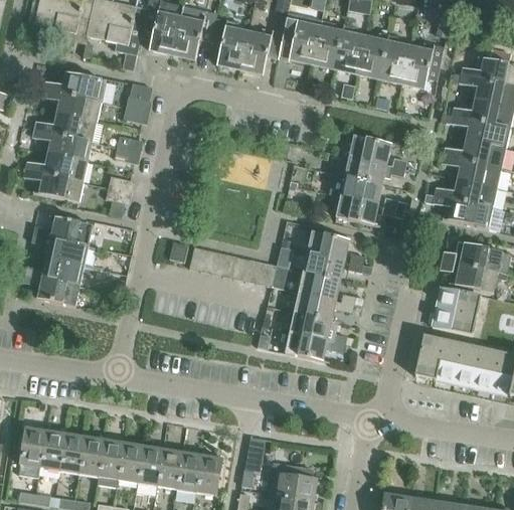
[(32,0),(28,22),(64,29),(62,37),(84,42),(87,34),(86,34),(90,19),(90,18),(93,0),(32,0)]
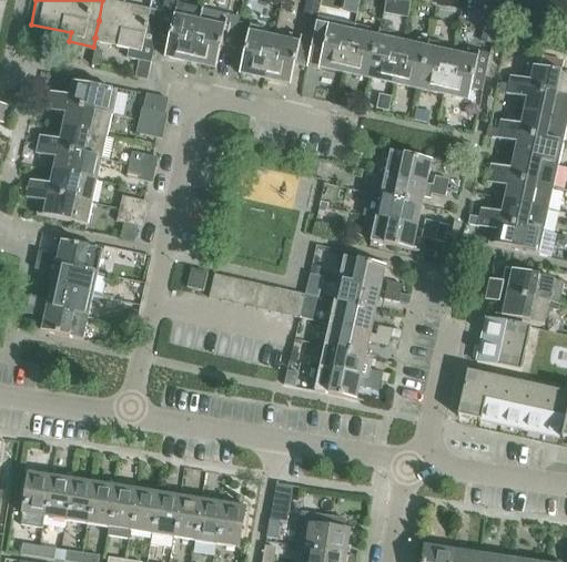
[(150,60),(157,29),(161,9),(119,0),(102,0),(99,20),(99,21),(94,38),(95,38),(128,46),(125,54),(150,60)]
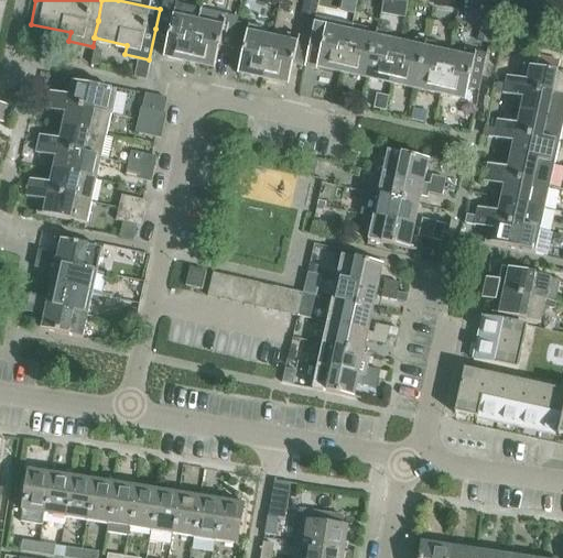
[(162,0),(160,9),(155,29),(169,32),(163,54),(188,59),(201,4),(182,0),(162,0)]
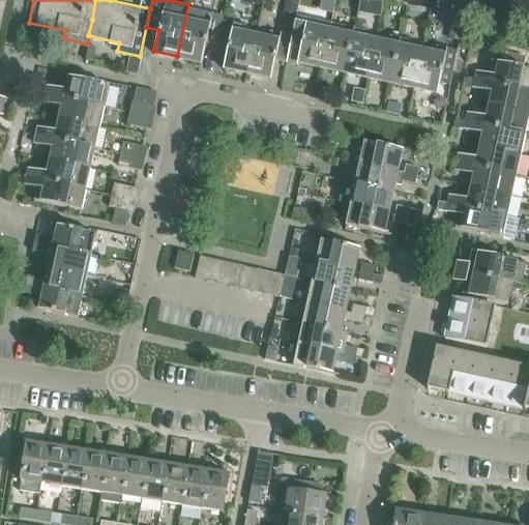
[(356,0),(354,17),(377,20),(380,0),(356,0)]
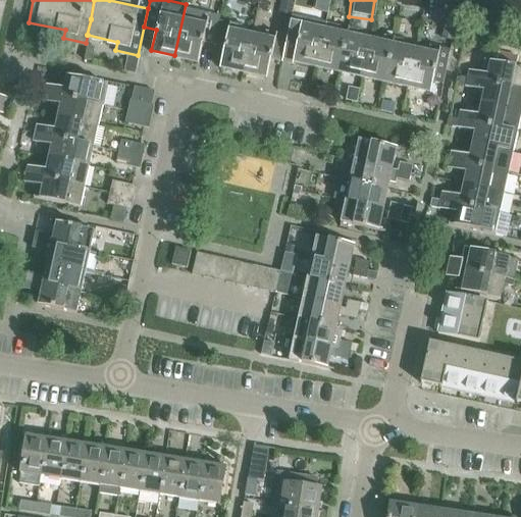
[(219,11),(186,4),(174,55),(197,60),(202,39),(213,41),(218,17),(219,11)]
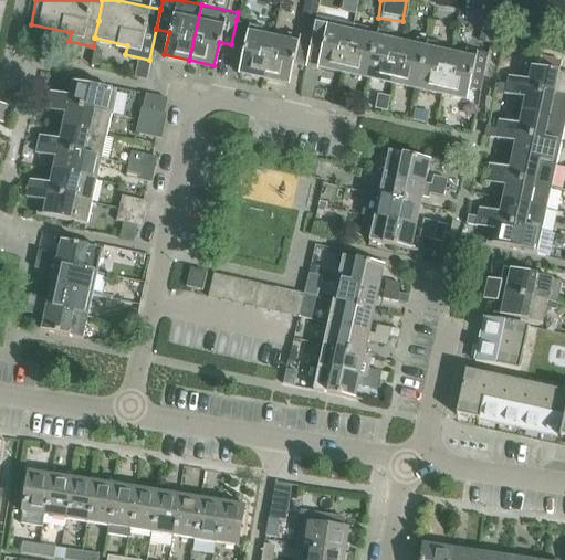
[(490,39),(497,11),(484,8),(478,37),(490,39)]
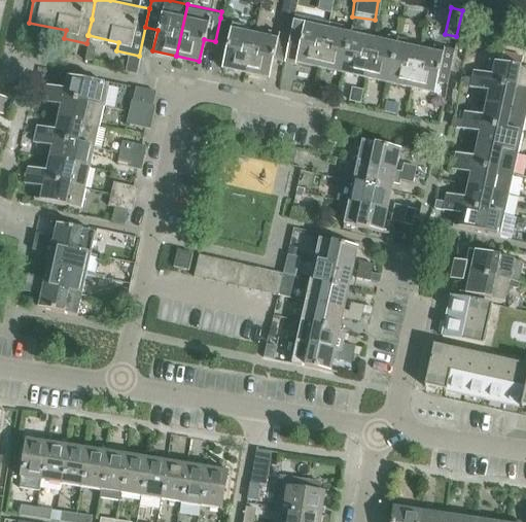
[(284,57),(294,59),(318,64),(326,27),(328,20),(305,14),(300,35),(289,33),(284,57)]
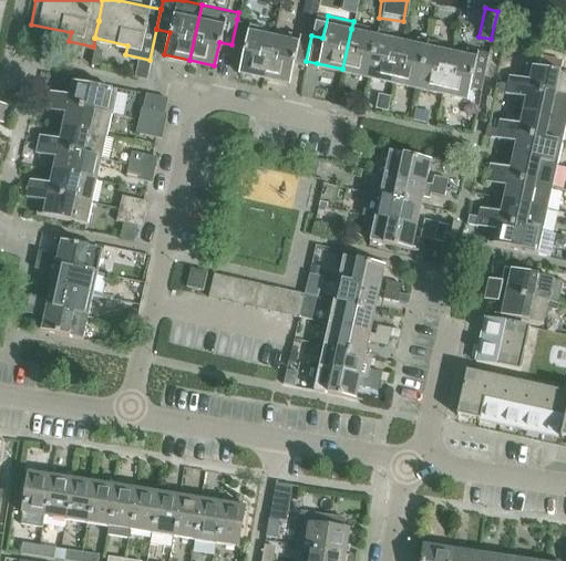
[(260,24),(237,19),(232,44),(244,48),(238,70),(264,75),(273,35),(258,32),(260,24)]
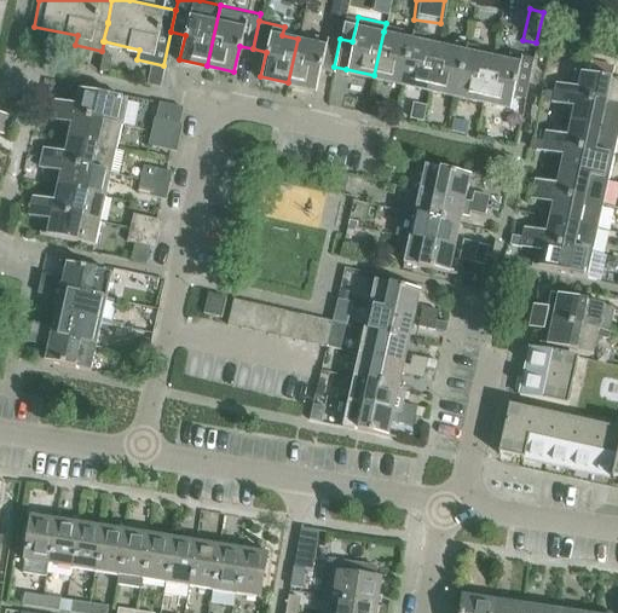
[(374,75),(402,81),(413,29),(400,27),(399,35),(383,32),(374,75)]
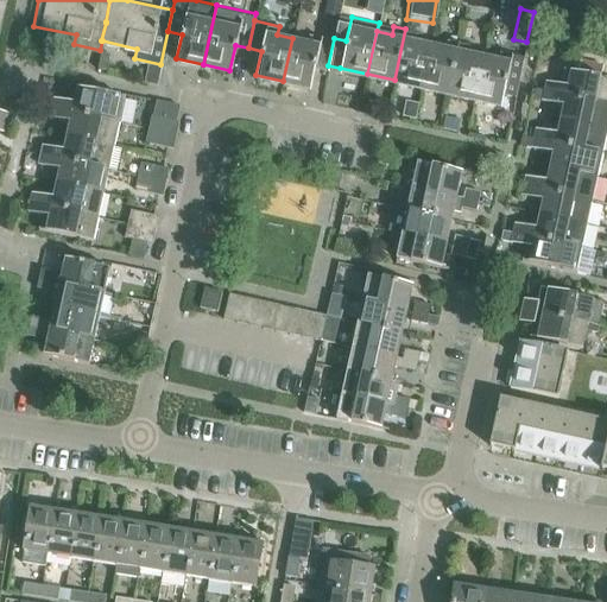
[(417,31),(405,29),(394,80),(421,86),(430,43),(415,40),(417,31)]
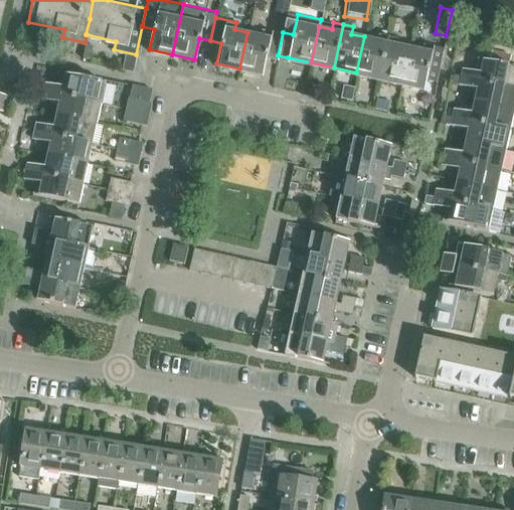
[(239,68),(263,73),(268,53),(278,55),(283,32),(262,27),(260,35),(247,32),(239,68)]
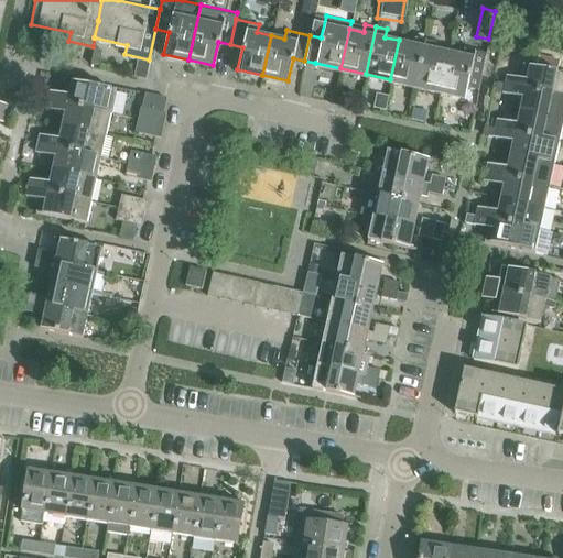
[(390,79),(414,85),(425,37),(414,34),(412,43),(399,40),(390,79)]
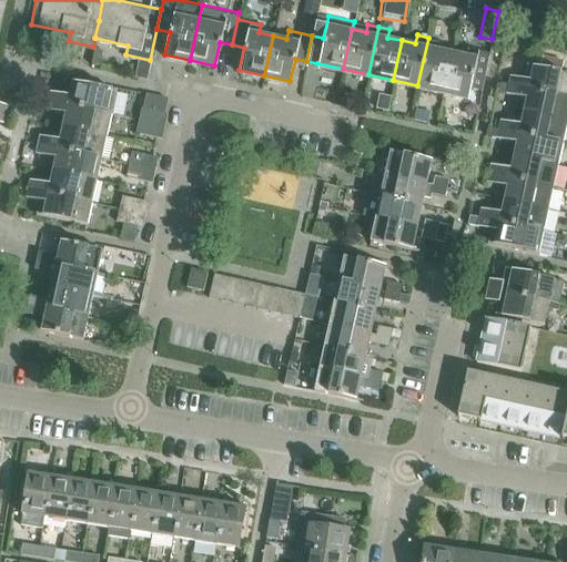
[(428,38),(417,85),(442,90),(451,51),(437,48),(439,40),(428,38)]
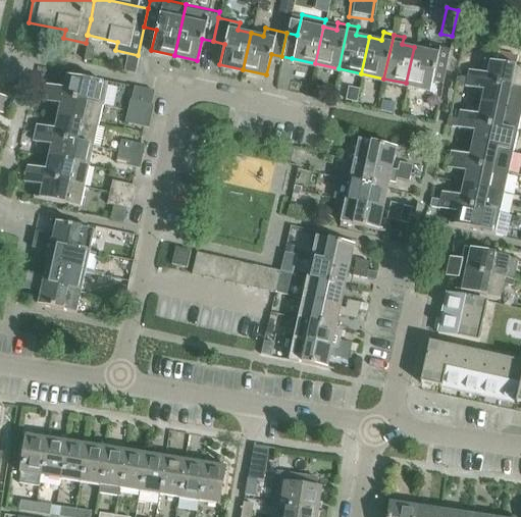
[(91,57),(94,43),(87,41),(86,43),(83,56),(91,57)]
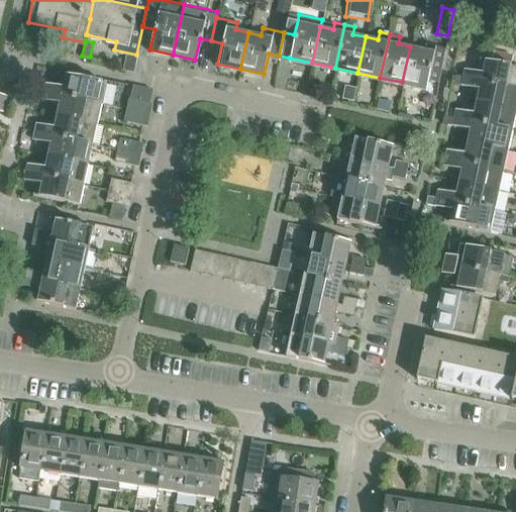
[(437,79),(445,45),(425,41),(423,48),(410,46),(402,82),(426,87),(428,77),(437,79)]
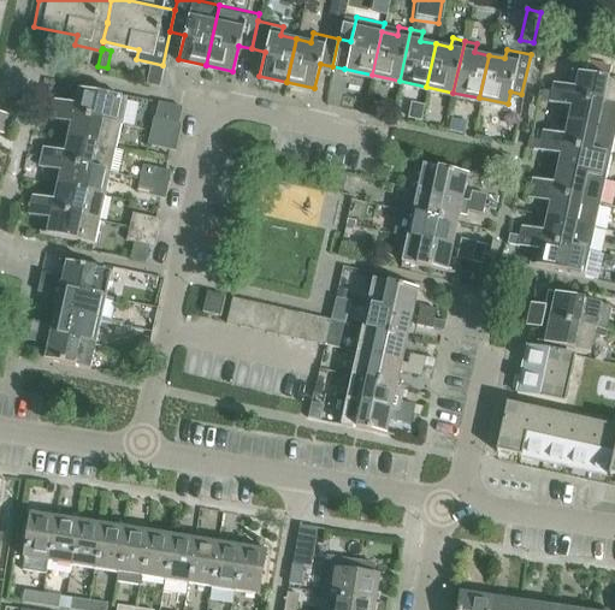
[(553,88),(553,89),(614,101),(614,76),(608,75),(610,63),(587,58),(585,70),(580,69),(571,66),(571,67),(568,82),(555,78),(553,88)]
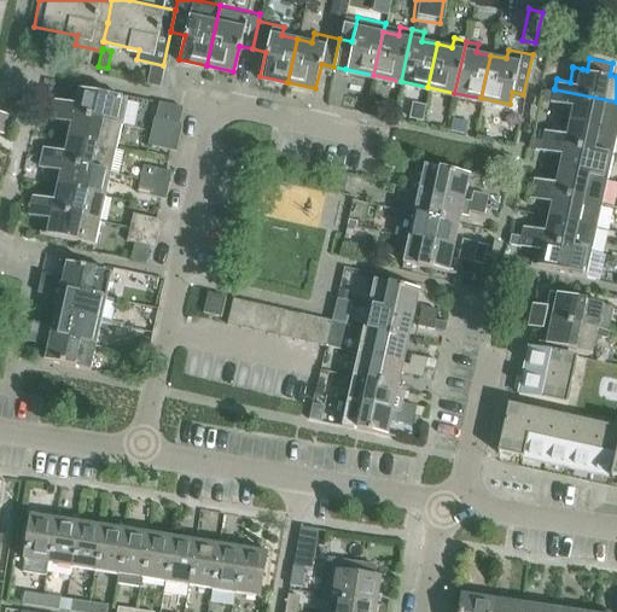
[(69,94),(70,75),(50,74),(48,93),(69,94)]
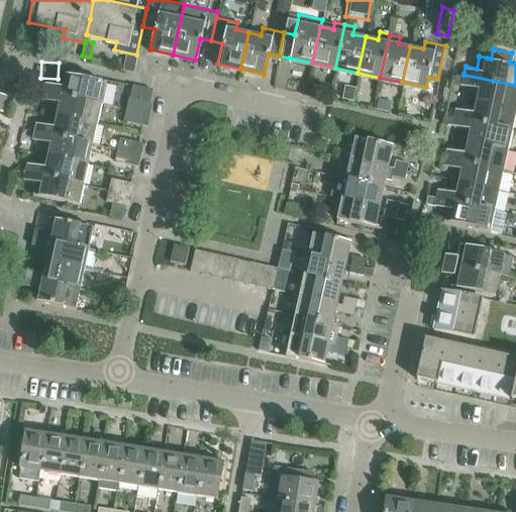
[(454,72),(453,81),(461,83),(461,82),(481,86),(479,98),(515,107),(515,106),(515,85),(463,75),(463,74),(454,72)]
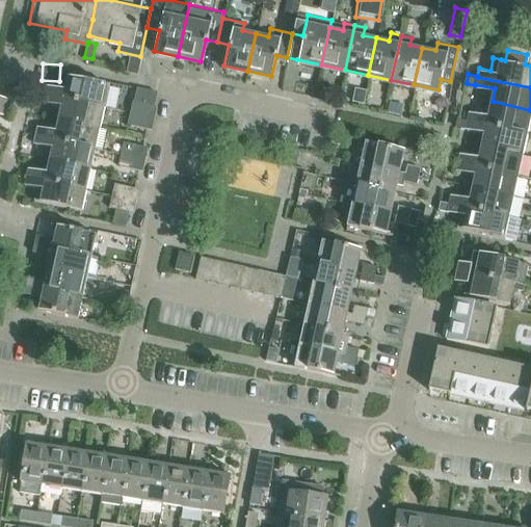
[(48,82),(46,91),(105,104),(109,83),(71,75),(68,87),(48,82)]
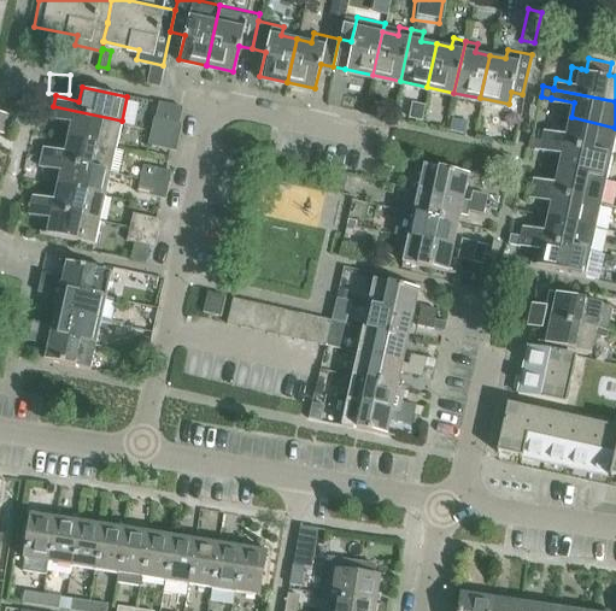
[(409,115),(421,117),(423,103),(412,100),(409,115)]
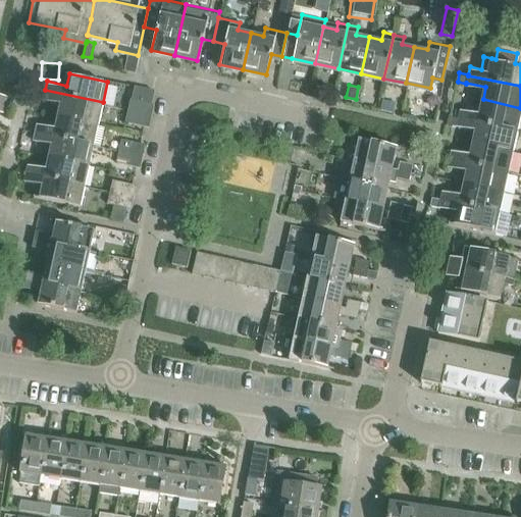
[(98,122),(103,102),(45,90),(43,97),(63,101),(60,113),(98,122)]
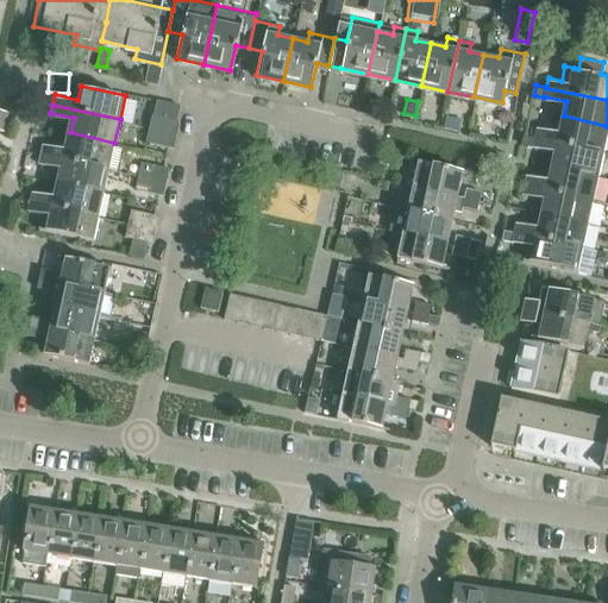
[(149,125),(175,131),(179,118),(151,112),(149,125)]
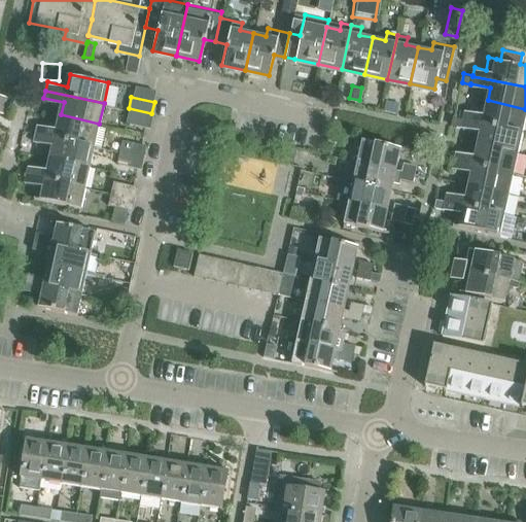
[(388,106),(390,98),(382,97),(381,105),(388,106)]
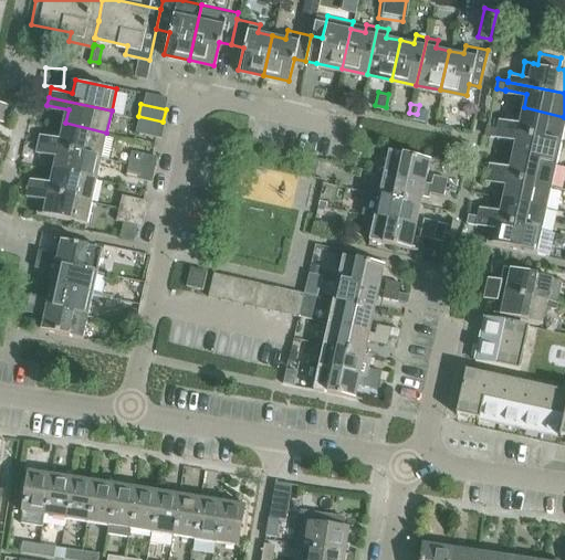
[(493,114),(491,123),(498,124),(498,125),(561,138),(564,117),(524,107),(521,119),(500,115),(493,114)]
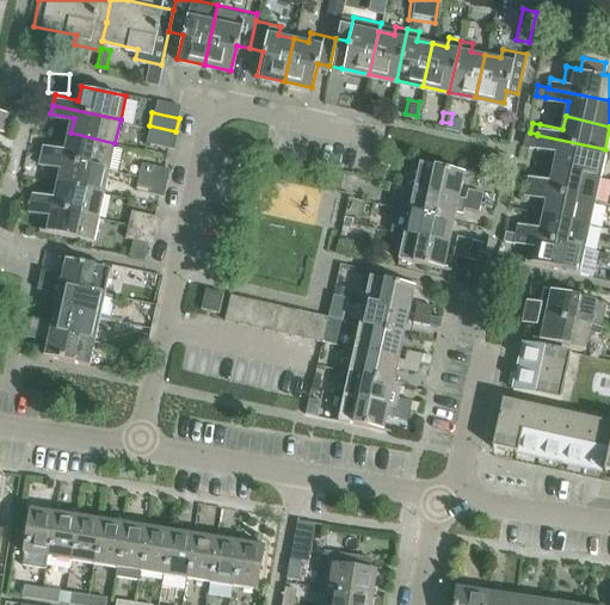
[(176,131),(149,125),(146,139),(173,144),(176,131)]
